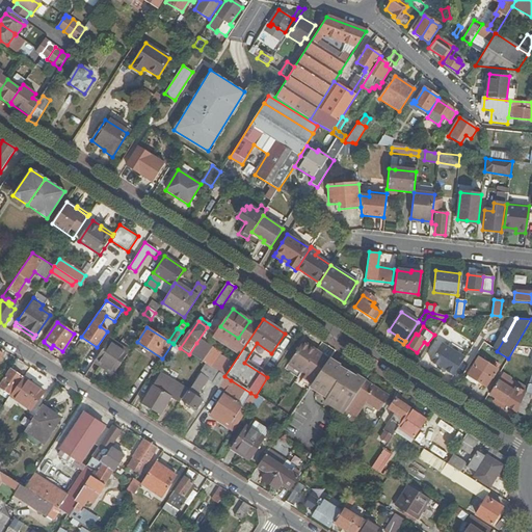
[(107,343),(96,360),(115,372),(127,355),(107,343)]
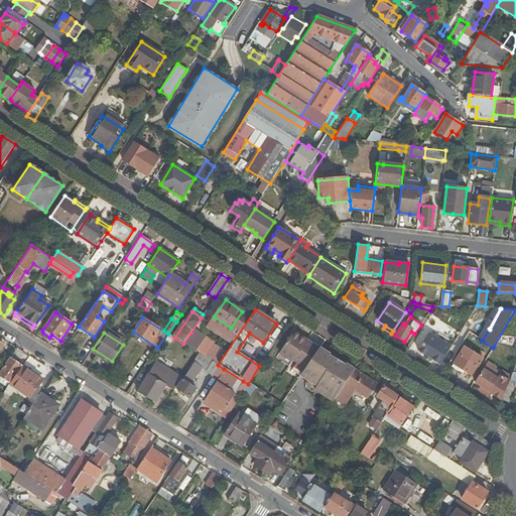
[(183,344),(192,349),(199,339),(190,333),(183,344)]
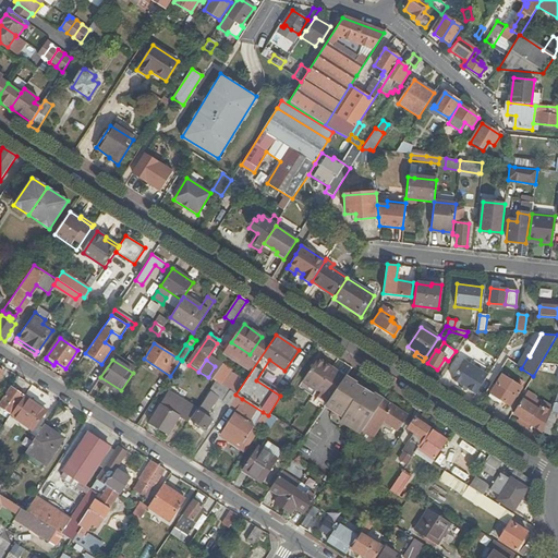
[(331,399),(346,377),(318,360),(303,383),(316,391),(318,390),(331,399)]
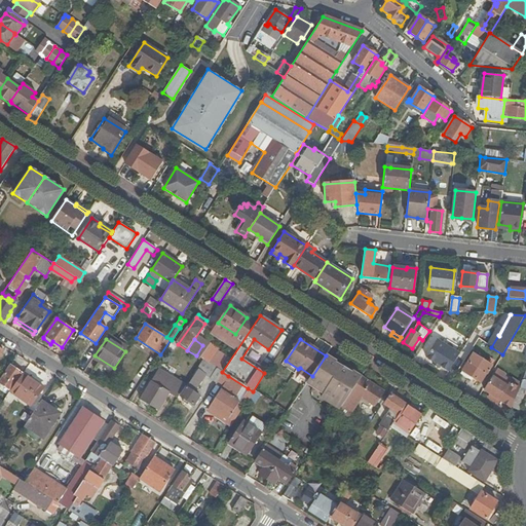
[(449,371),(461,350),(459,349),(456,353),(436,340),(426,358),(449,371)]
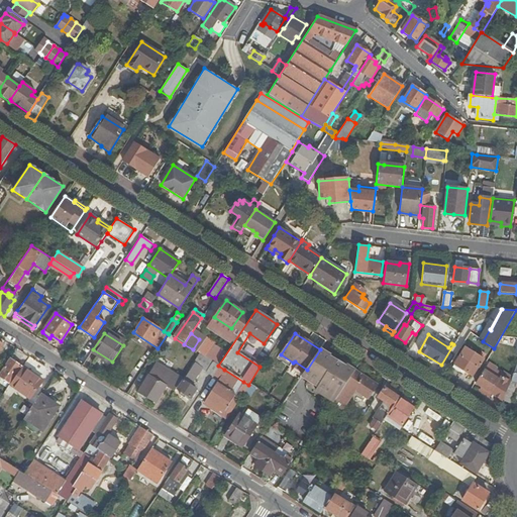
[(453,365),(463,371),(472,376),(483,358),(464,347),(453,365)]
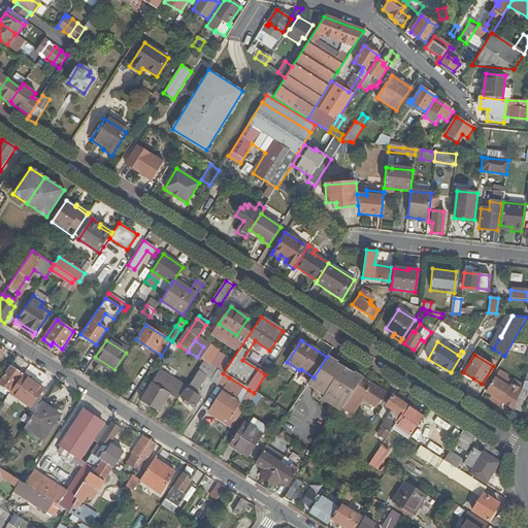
[(341,409),(362,378),(327,356),(327,357),(314,377),(310,383),(318,388),(315,391),(341,409)]
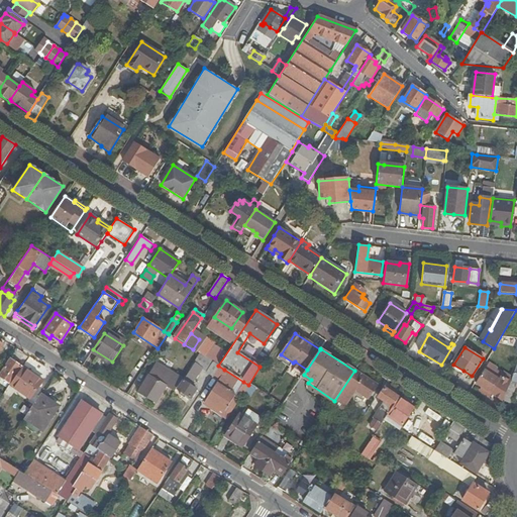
[(93,349),(90,352),(109,366),(112,362),(93,349)]
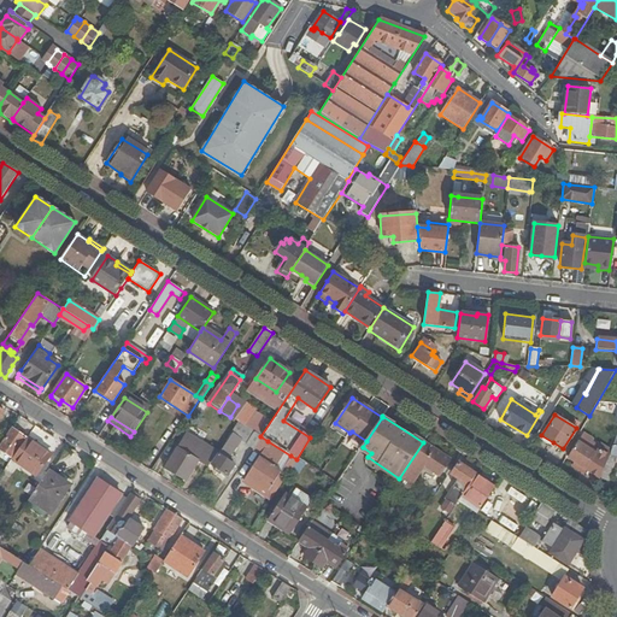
[(498,422),(526,438),(527,435),(500,419),(498,422)]
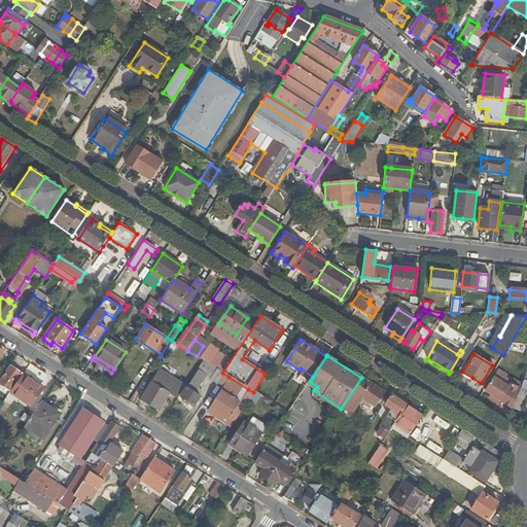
[(216,383),(222,373),(203,360),(197,370),(198,371),(180,397),(184,400),(183,403),(186,406),(188,402),(194,406),(200,397),(197,395),(198,393),(195,391),(206,376),(215,382),(216,383)]
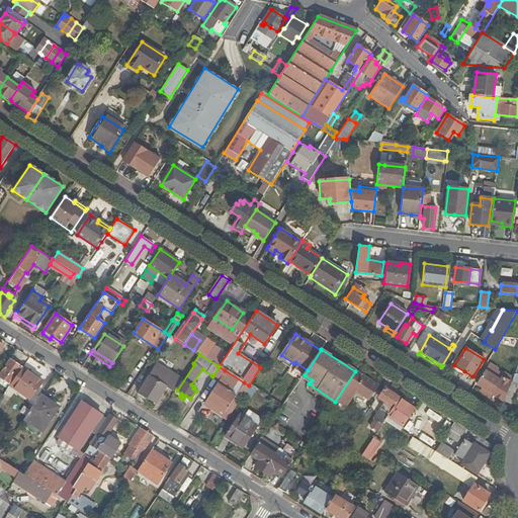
[(40,381),(9,359),(0,372),(0,377),(29,399),(40,381)]
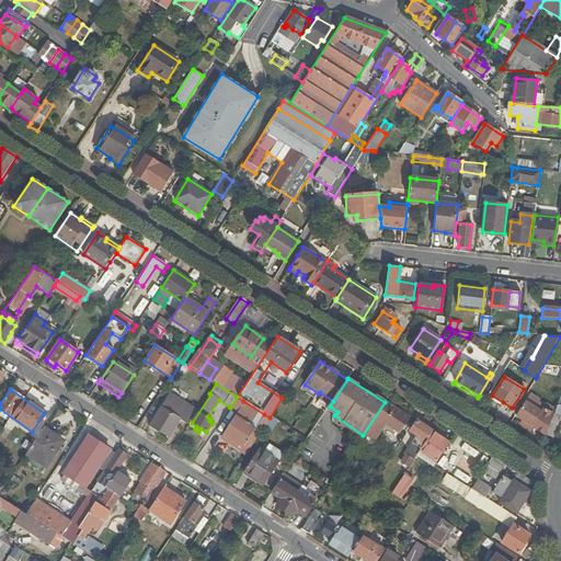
[(169,395),(161,408),(150,425),(169,437),(180,420),(189,425),(197,412),(169,395)]
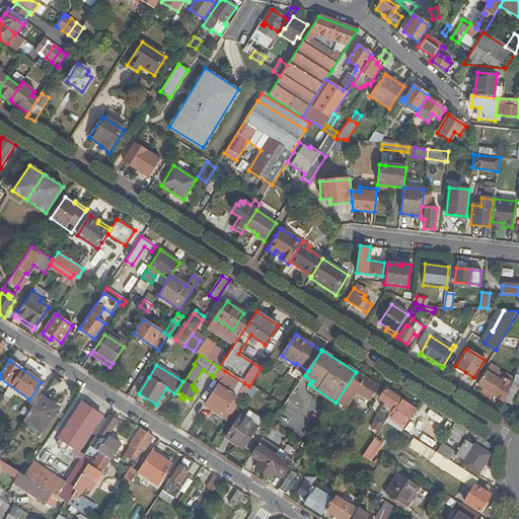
[(463,374),(465,372),(455,366),(454,368),(463,374)]
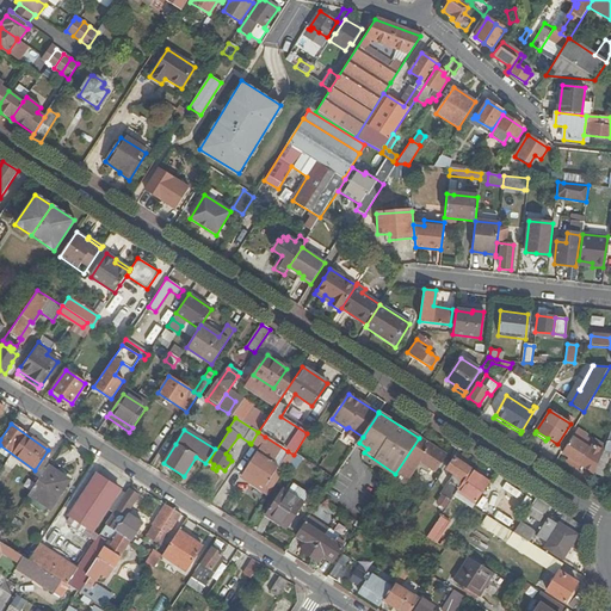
[(265,437),(258,432),(251,444),(258,449),(244,471),(266,487),(278,468),(271,463),(276,456),(278,452),(277,452),(279,448),(266,439),(264,444),(261,443),(265,437)]
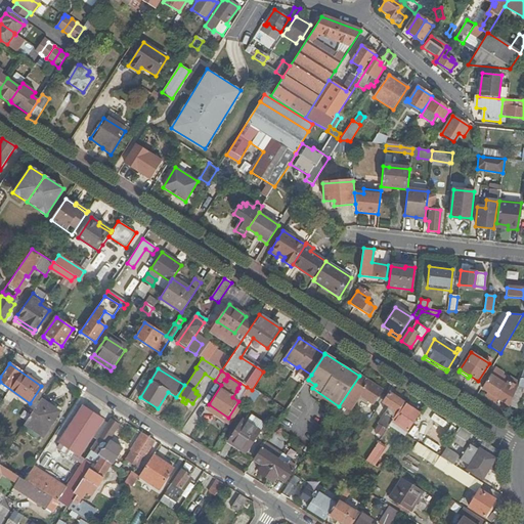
[(487,393),(496,398),(506,384),(490,375),(482,389),(487,393)]
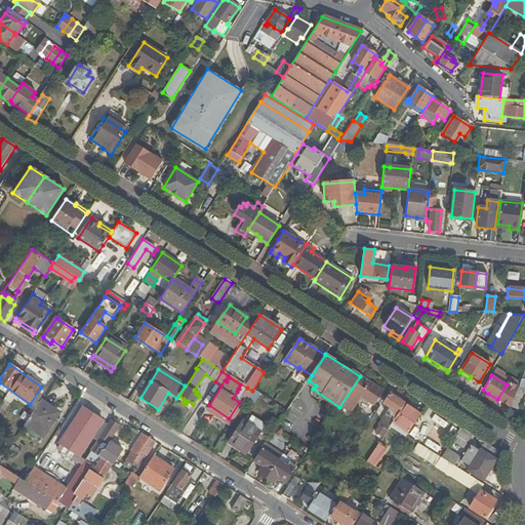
[(384,392),(360,376),(339,407),(338,408),(349,415),(361,398),(374,406),(384,392)]
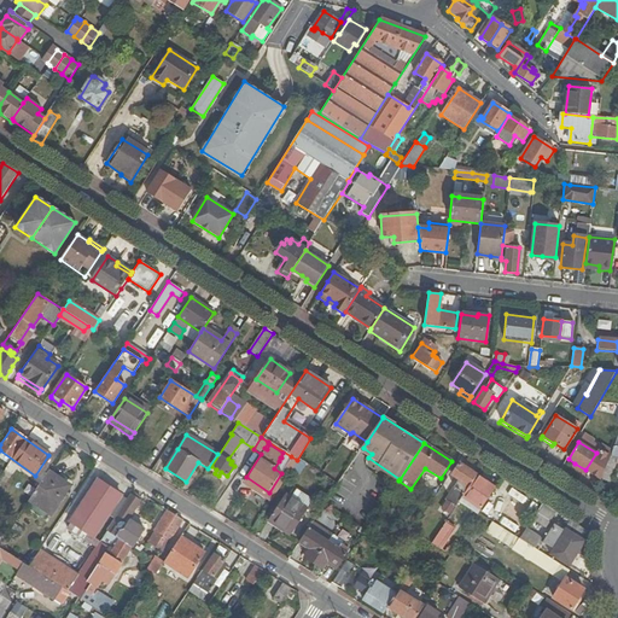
[(607,462),(608,458),(601,452),(599,455),(589,472),(600,478),(605,467),(607,462)]
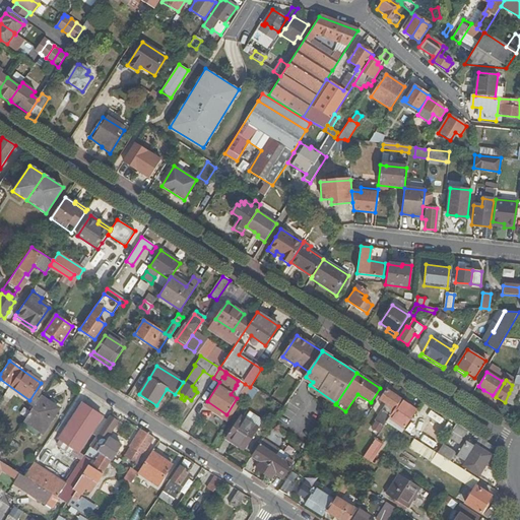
[(496,397),(504,383),(502,381),(493,395),(496,397)]
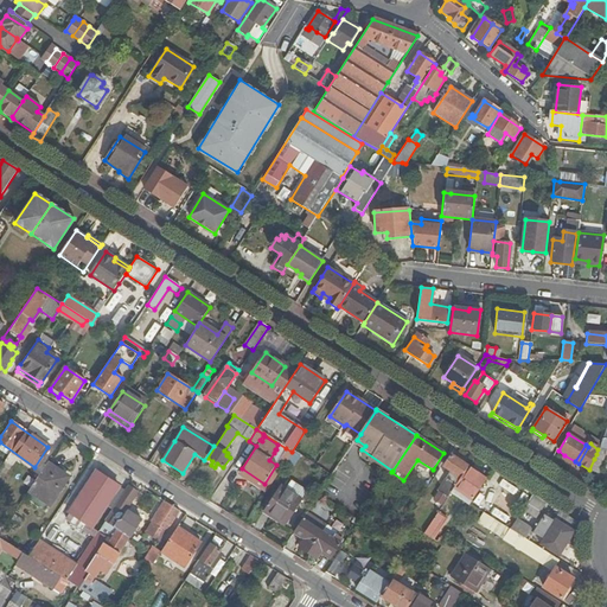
[(287,461),(293,453),(292,452),(286,448),(281,457),(287,461)]
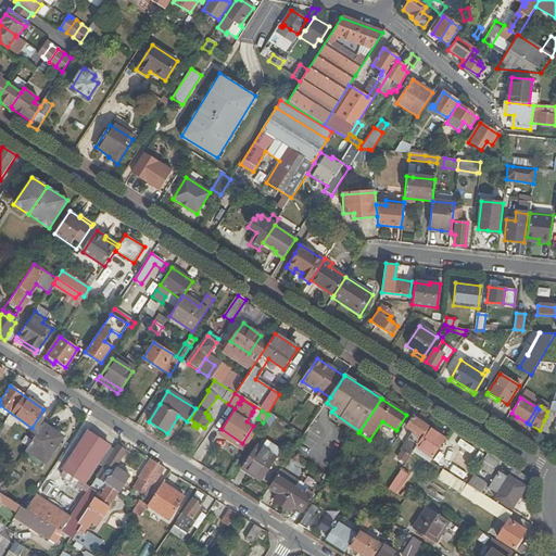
[(258,429),(263,422),(257,418),(251,415),(247,421),(253,426),(258,429)]
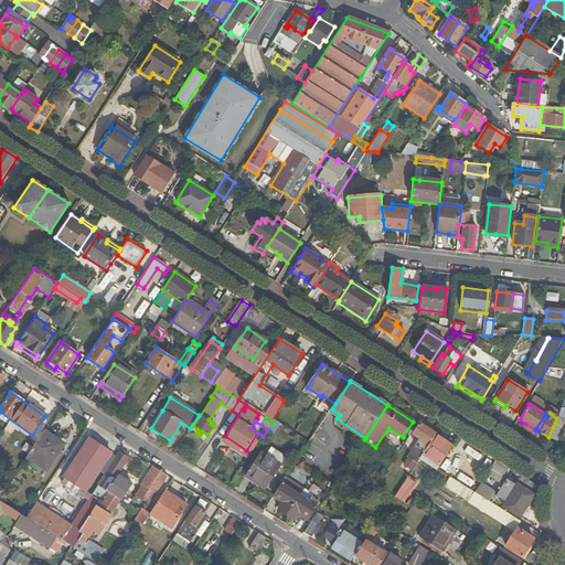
[(423,455),(435,435),(420,425),(414,435),(420,438),(415,446),(417,448),(405,466),(413,471),(423,455)]
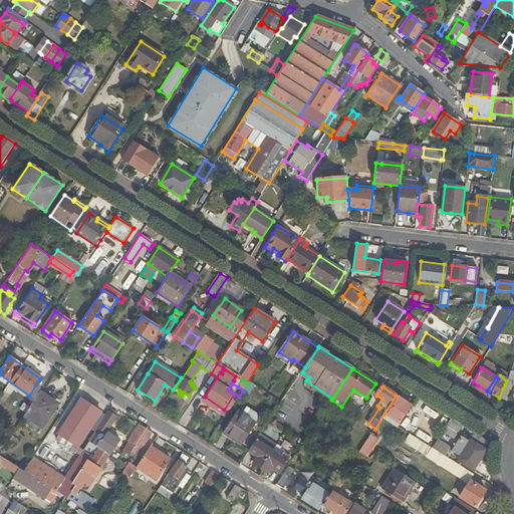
[(503,389),(499,398),(505,401),(509,390),(503,389)]
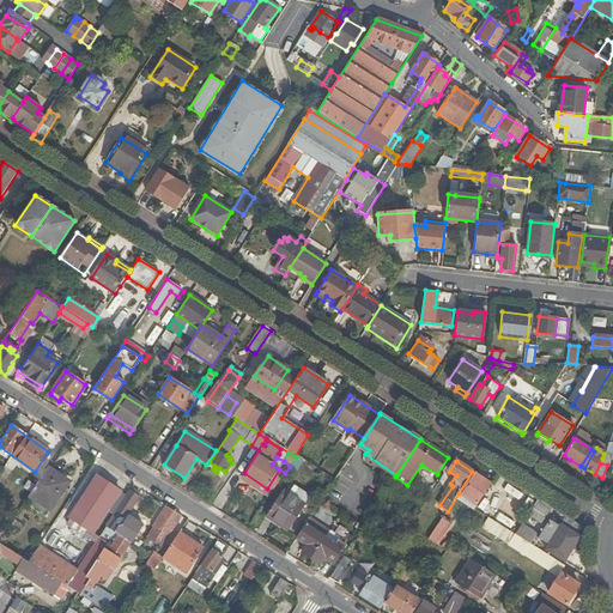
[(64,480),(47,468),(29,496),(49,509),(60,492),(58,491),(64,480)]
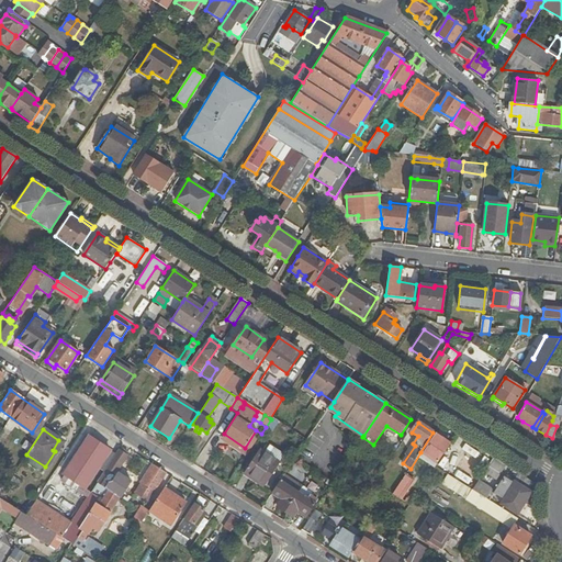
[(250,451),(261,434),(256,430),(245,448),(250,451)]
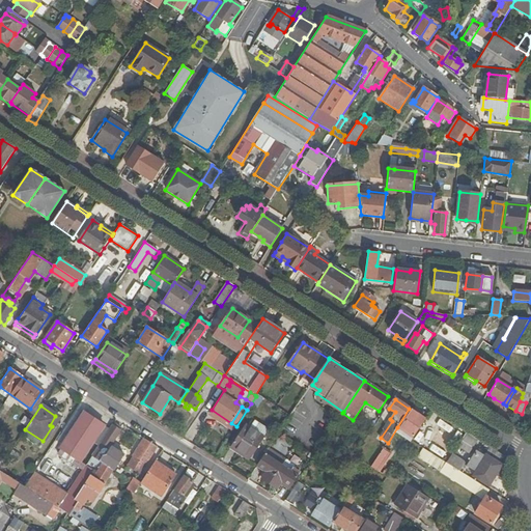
[(414,438),(425,419),(409,409),(397,427),(414,438)]
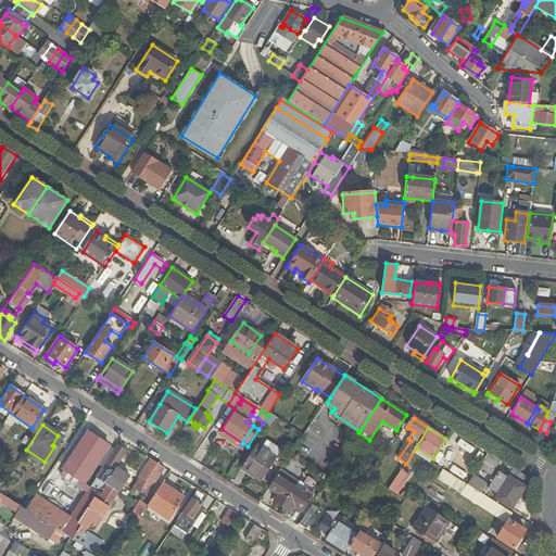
[(242,443),(222,429),(217,434),(230,442),(244,452),(248,446),(242,443)]
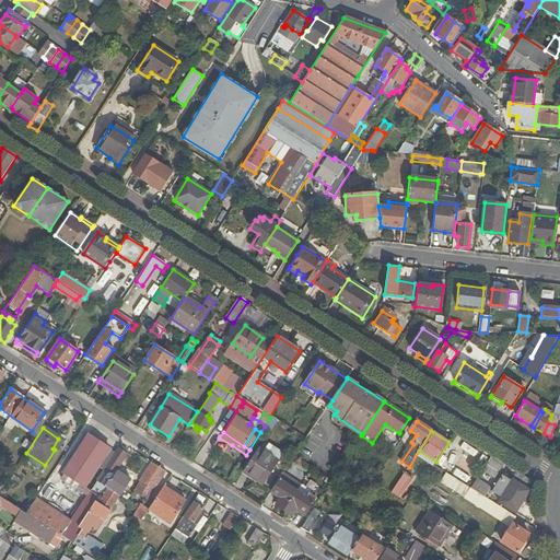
[(98,466),(105,470),(116,453),(89,435),(65,473),(85,487),(98,466)]
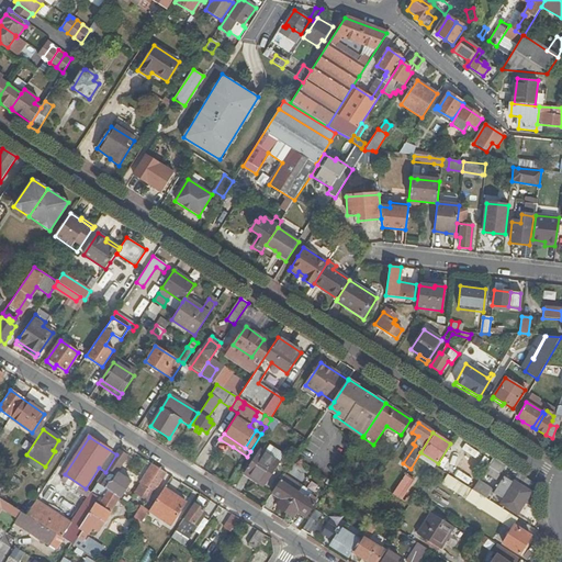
[(97,483),(121,498),(131,482),(122,476),(119,482),(112,479),(115,473),(127,457),(126,456),(127,453),(120,449),(116,454),(105,472),(97,483)]
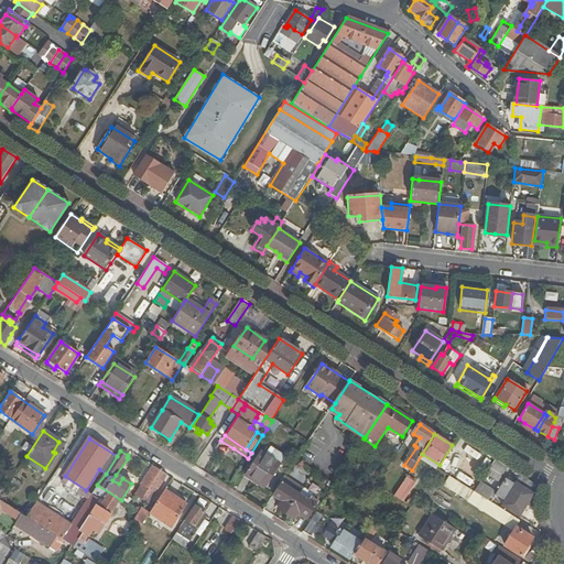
[(245,476),(266,489),(280,466),(260,453),(245,476)]
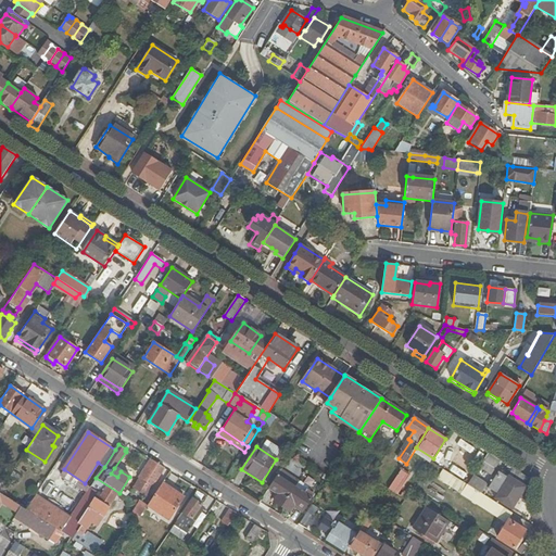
[(493,474),(501,462),(488,453),(480,465),(493,474)]
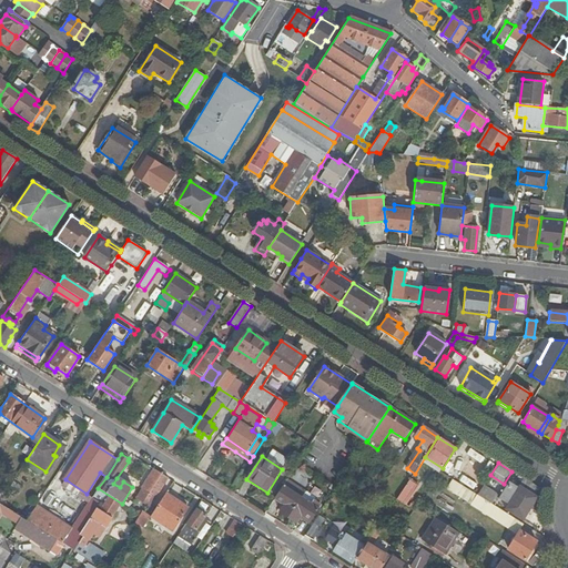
[(150,508),(169,479),(154,470),(137,498),(150,508)]
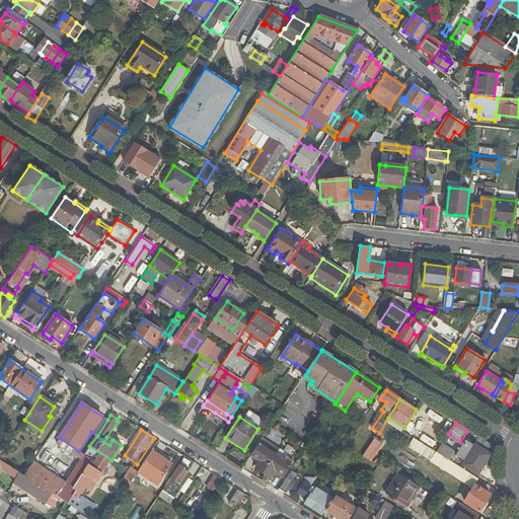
[(109,445),(113,440),(106,437),(103,442),(109,445)]
